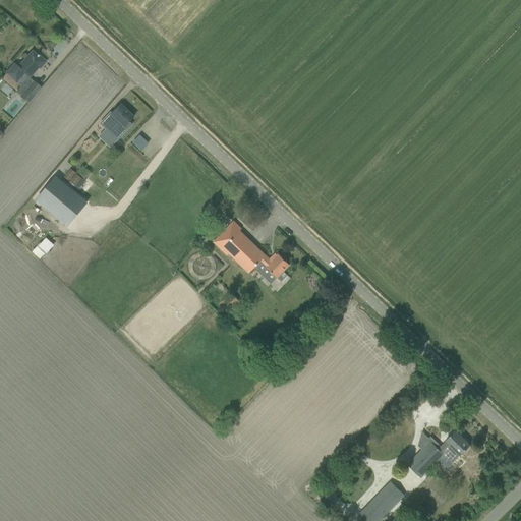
[(15,82),(16,82),(20,87),(38,68),(40,69),(46,62),(38,55),(37,56),(32,52),(17,67),(14,64),(6,73),(15,82)]
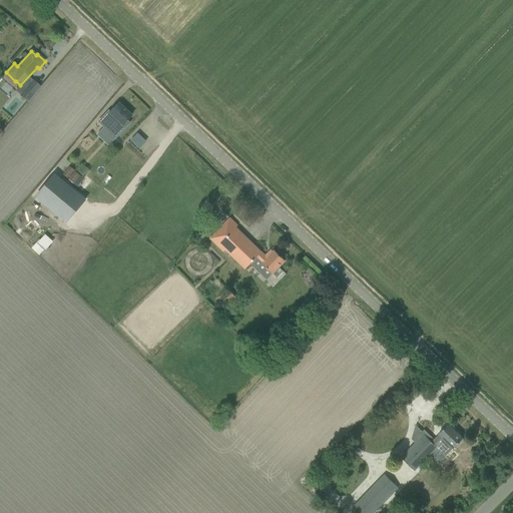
[(20,96),(27,102),(40,87),(33,81),(20,96)]
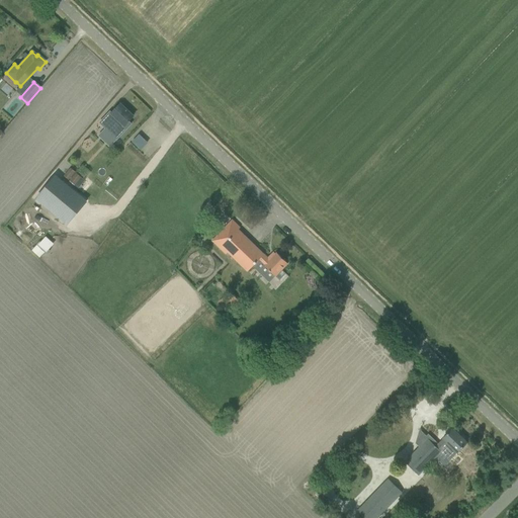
[(117,140),(132,123),(128,121),(134,116),(120,104),(111,113),(110,112),(99,123),(117,140)]
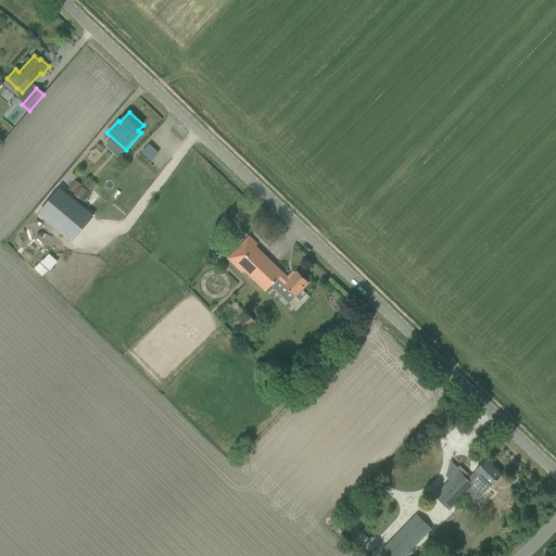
[(149,143),(141,152),(151,161),(159,152),(149,143)]
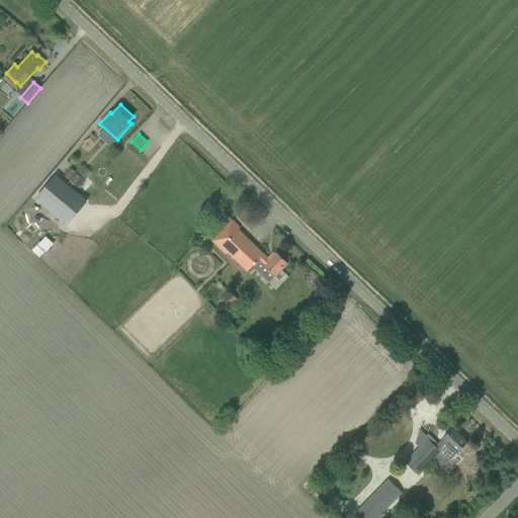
[(71,168),(64,176),(68,180),(76,173),(71,168)]
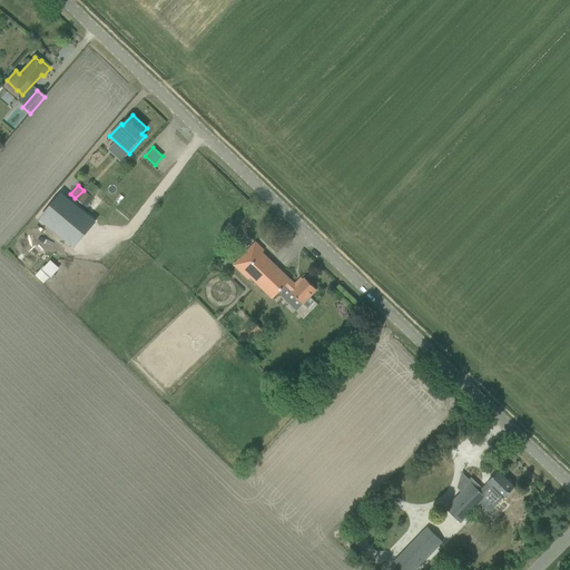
[(77,199),(86,208),(94,199),(84,192),(77,199)]
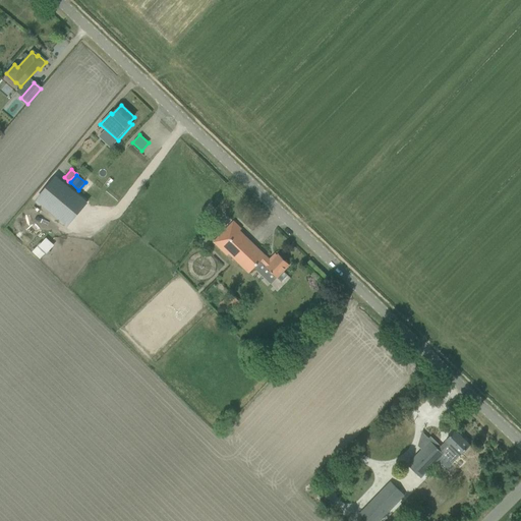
[(56,178),(37,201),(68,227),(88,204),(56,178)]
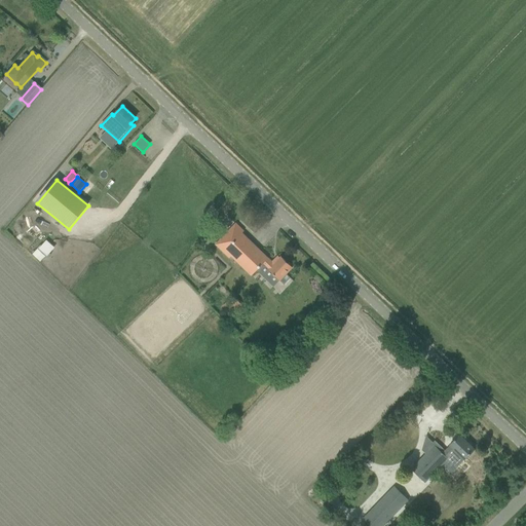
[(262,264),(285,285),(291,278),(287,274),(293,268),(280,257),(277,261),(275,260),(272,263),(268,260),(268,259),(240,234),(242,233),(235,225),(228,233),(216,247),(228,258),(230,257),(251,276),(262,264)]
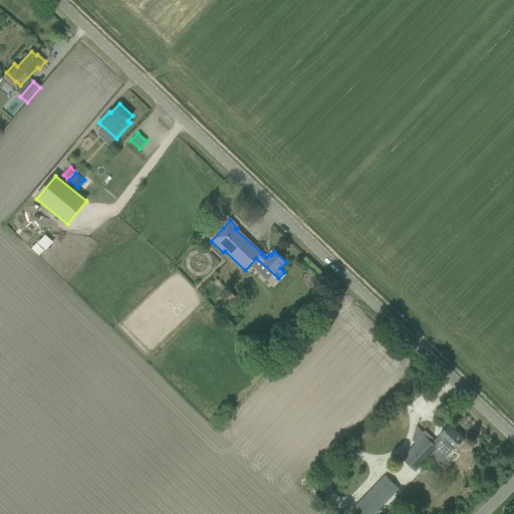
[(228,289),(217,300),(227,310),(237,299),(228,289)]
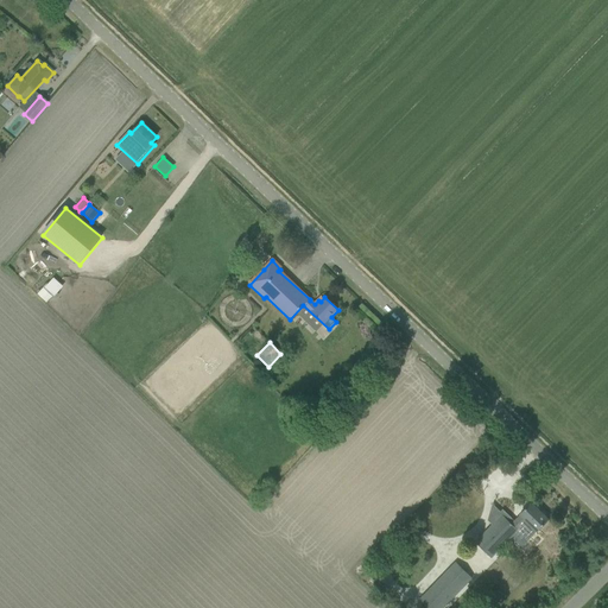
[(493,460),(482,470),(489,476),(499,466),(493,460)]
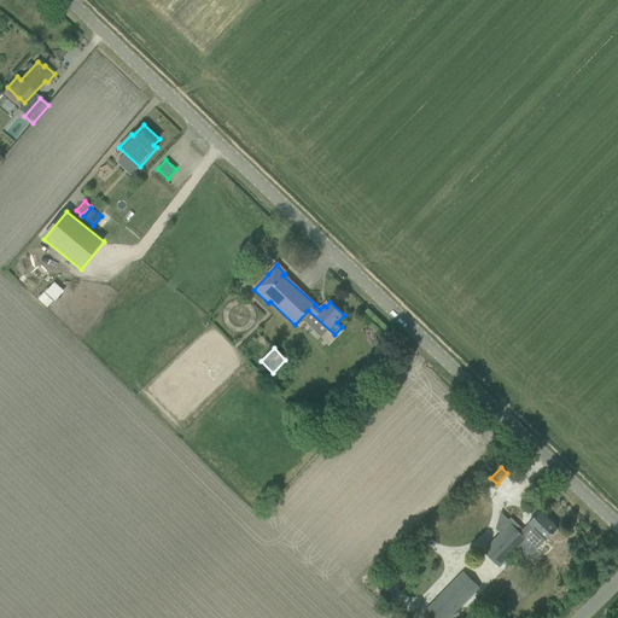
[(530,524),(520,534),(526,540),(526,541),(536,551),(546,541),(557,529),(540,512),(529,524),(530,524)]
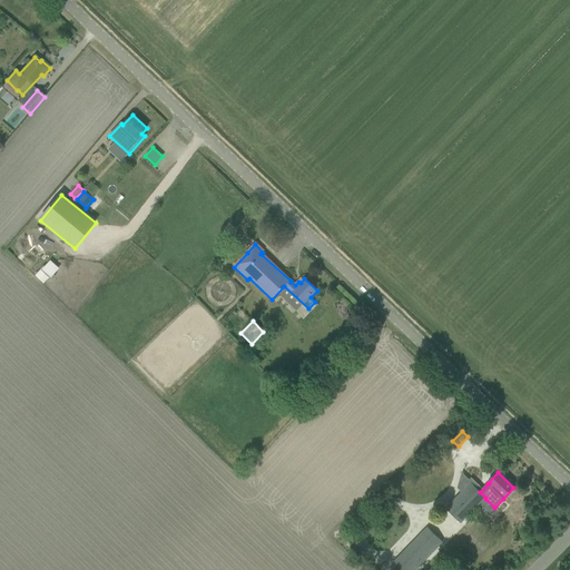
[(471,483),(445,509),(461,524),(467,519),(485,499),(485,498),(480,492),(471,483)]
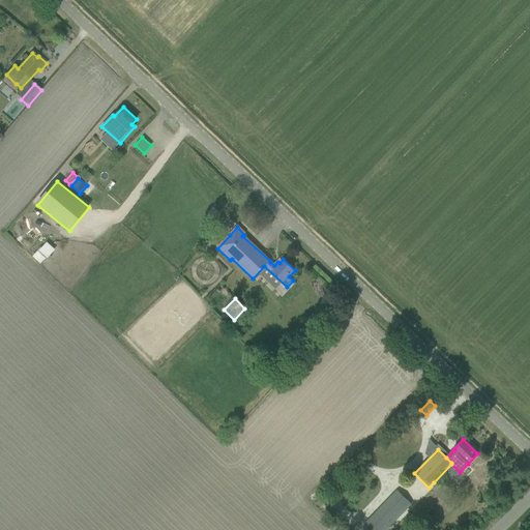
[(398,491),(365,524),(373,529),(386,529),(412,504),(398,491)]
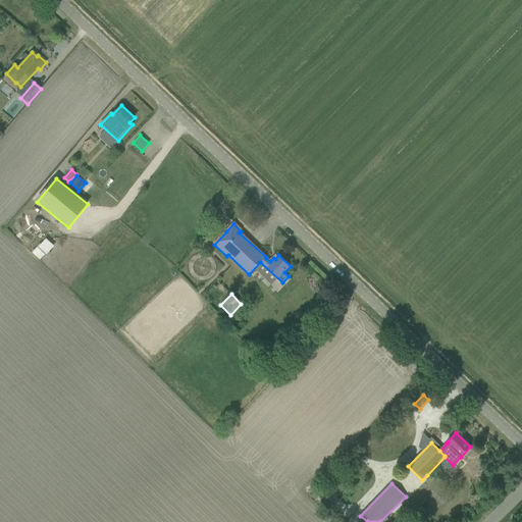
All buildings are outlined.
